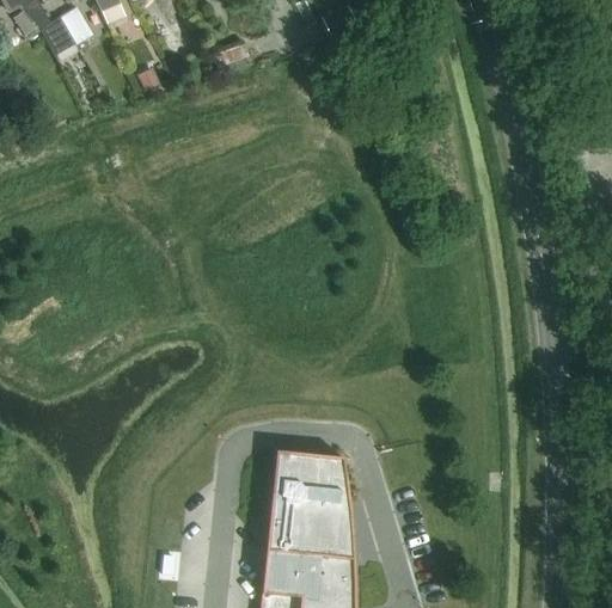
[(4,0),(8,10),(19,5),(17,1),(16,0),(4,0)]
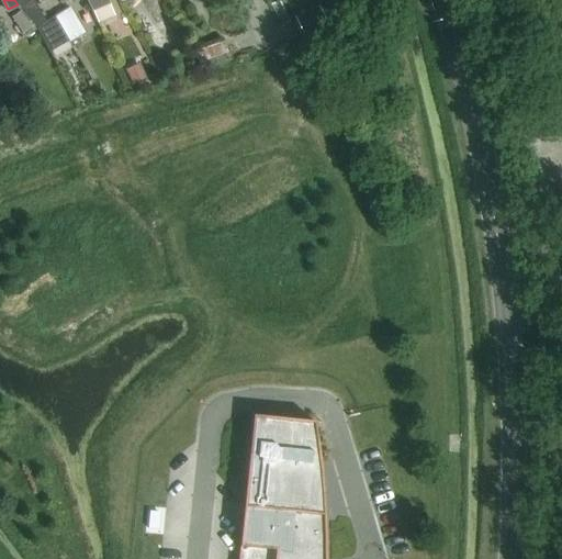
[(29,0),(26,1),(26,0),(14,0),(15,1),(18,4),(19,4),(22,9),(37,28),(43,38),(51,51),(70,40),(56,14),(47,20),(35,0),(29,0)]
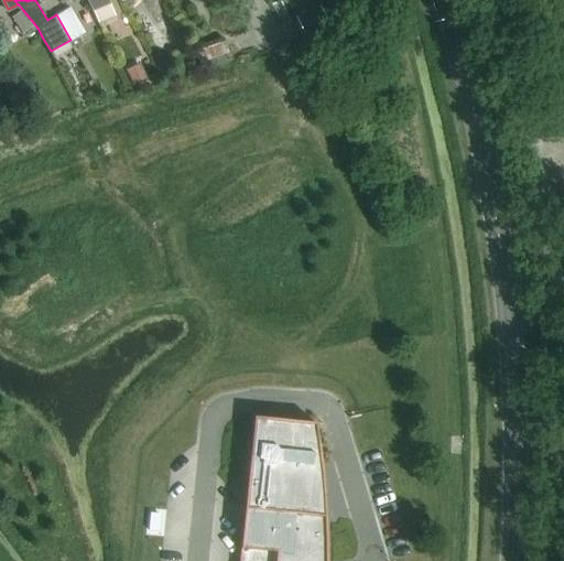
[(88,0),(93,10),(110,2),(109,0),(88,0)]
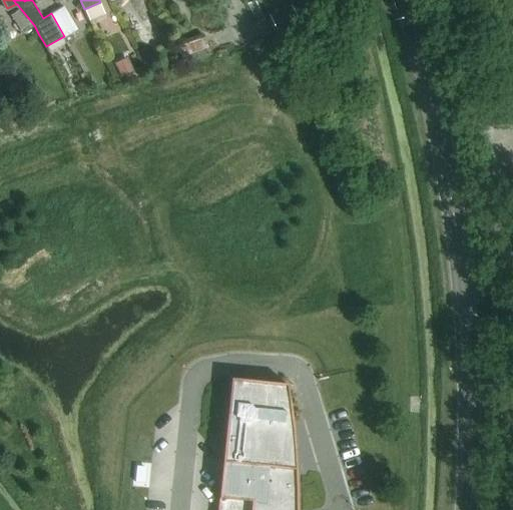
[(250,0),(247,2),(257,21),(265,18),(255,0),(250,0)]
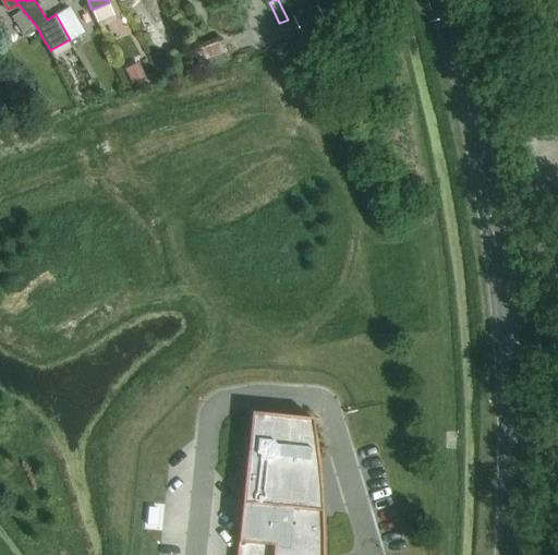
[(56,14),(70,39),(83,31),(69,7),(56,14)]
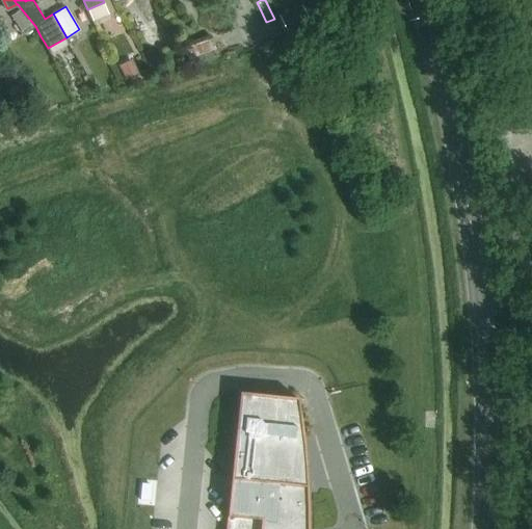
[(30,43),(41,36),(35,26),(21,8),(12,16),(30,43)]
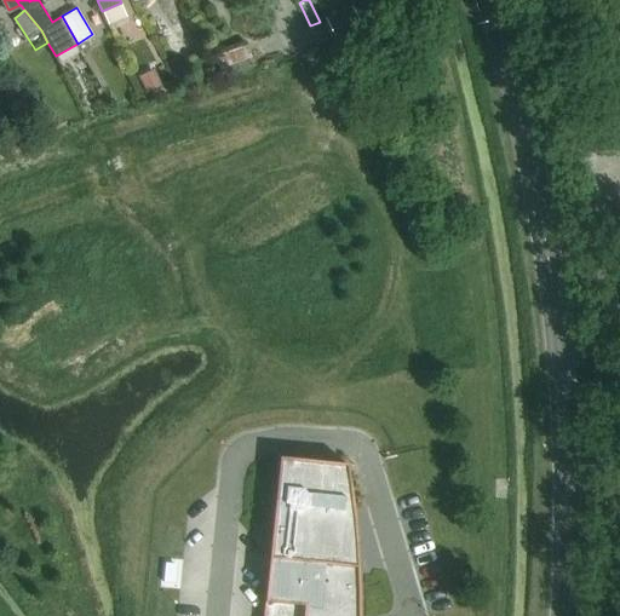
[(356,11),(327,23),(333,38),(362,26),(356,11)]
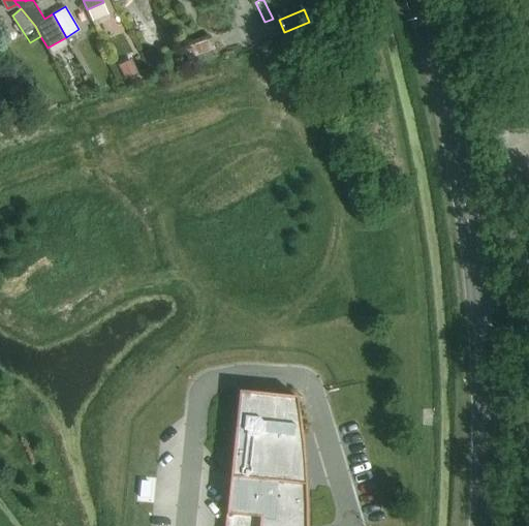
[(186,44),(184,45),(187,56),(189,61),(190,64),(212,56),(209,49),(214,47),(210,36),(186,44)]
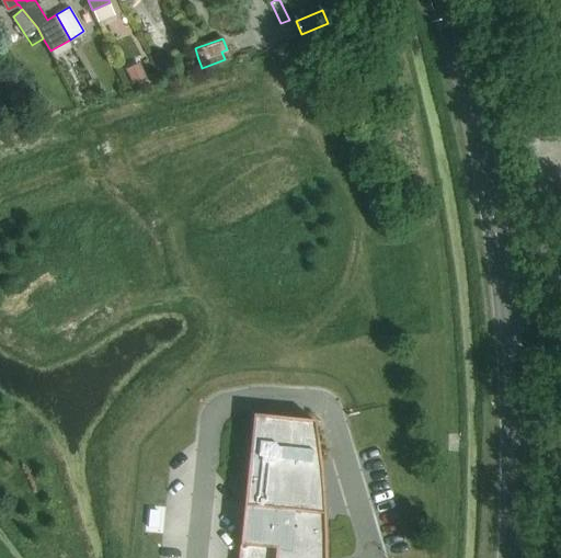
[(141,66),(127,72),(133,83),(135,81),(147,76),(145,72),(141,66)]
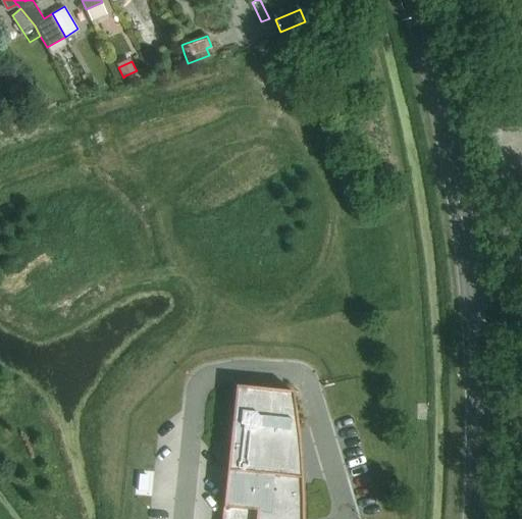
[(302,494),(302,480),(302,472),(298,434),(293,390),(236,383),(221,518),(302,518),(303,514),(302,494)]
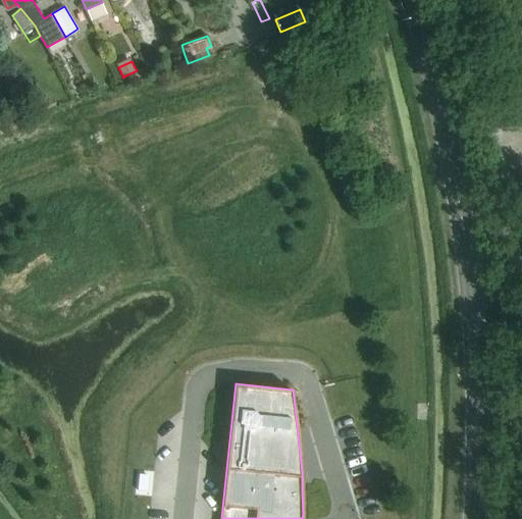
All buildings are outlined.
